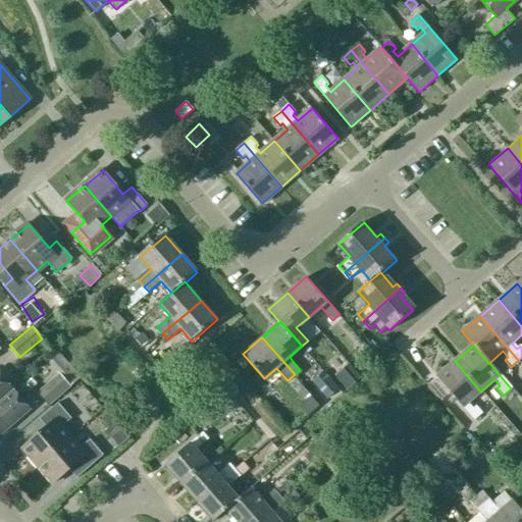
[(472,409),(467,403),(480,392),(455,361),(435,377),(473,421),(481,414),(475,406),(472,409)]
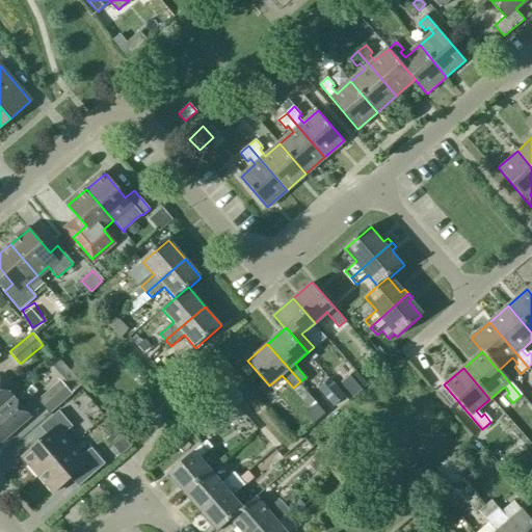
[(318,389),(334,406),(345,396),(329,378),(318,389)]
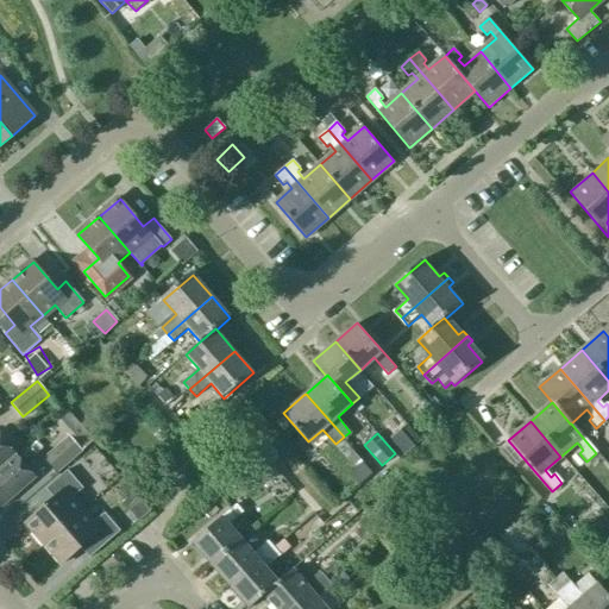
[(0,435),(0,468),(16,454),(0,435)]
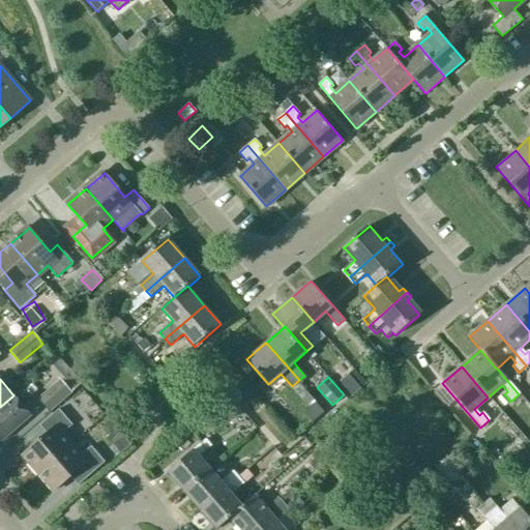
[(0,407),(0,439),(2,441),(31,416),(29,414),(42,404),(50,412),(71,393),(80,387),(74,380),(66,387),(61,381),(39,400),(36,396),(24,407),(13,395),(0,407)]
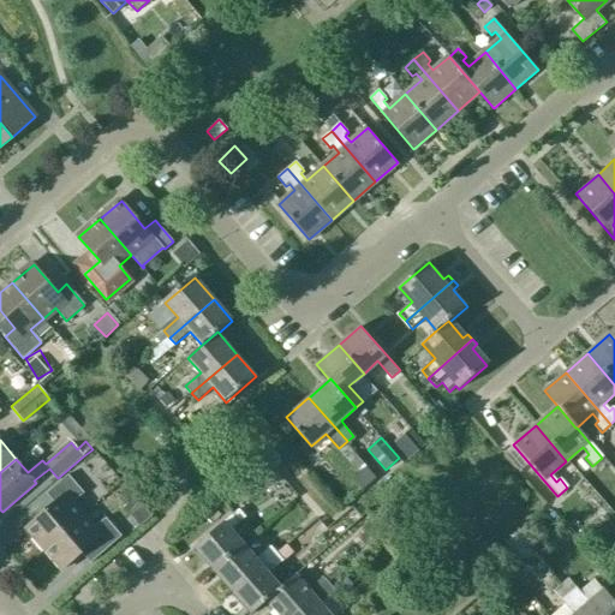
[(55,503),(27,527),(46,549),(82,518),(71,505),(84,494),(69,476),(47,494),(55,503)]
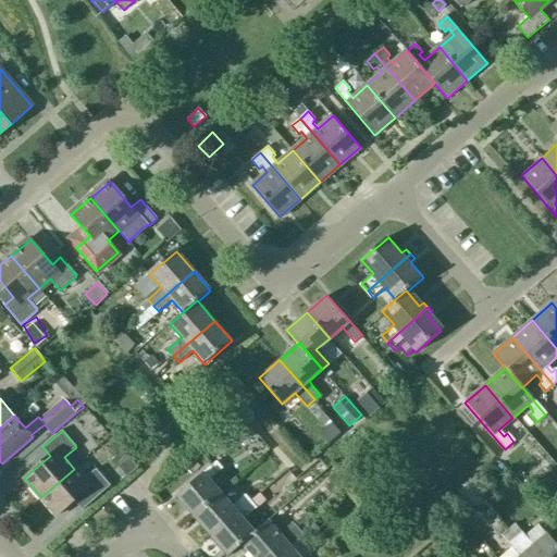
[(210,440),(217,447),(226,440),(219,431),(210,440)]
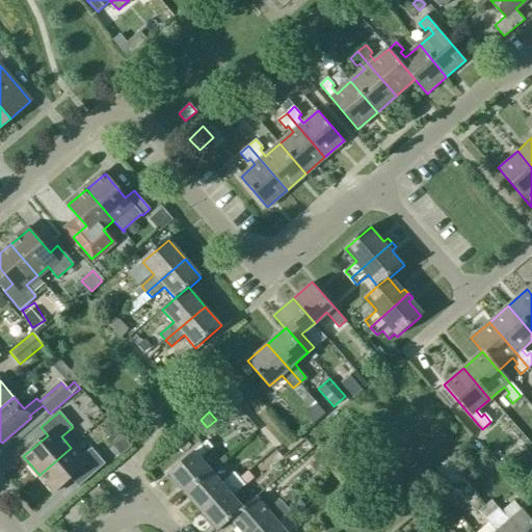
[(207,440),(168,473),(184,493),(211,470),(200,457),(212,447),(207,440)]
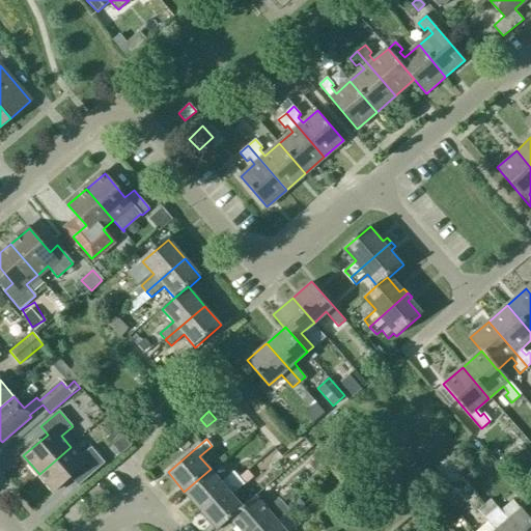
[(71,447),(39,474),(55,493),(79,472),(85,479),(105,464),(90,447),(79,456),(71,447)]
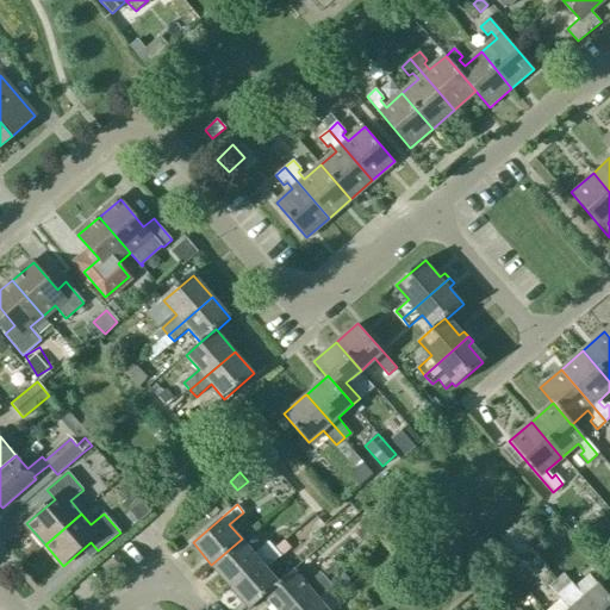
[(546,533),(555,543),(566,534),(556,523),(546,533)]
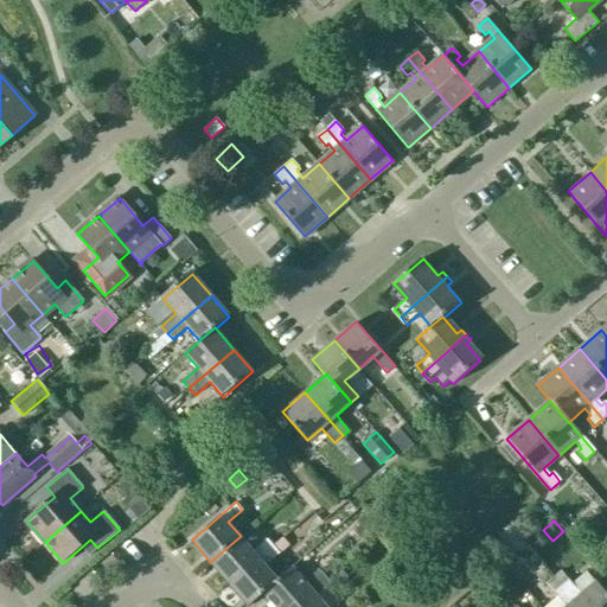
[(210,562),(229,583),(282,537),(275,530),(266,537),(251,550),(241,536),(210,562)]
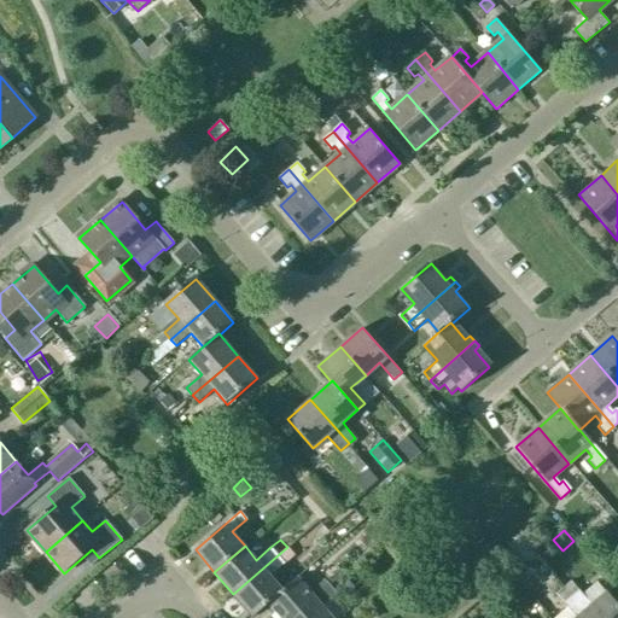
[(254,617),(269,604),(268,602),(283,589),(281,589),(269,575),(284,561),(293,554),(287,547),(233,594),(254,617)]
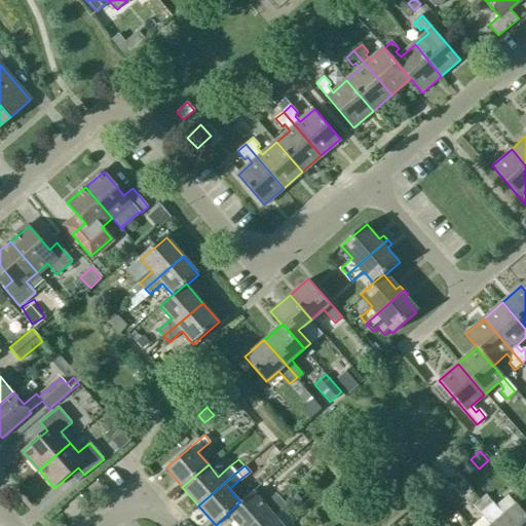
[(253,491),(239,501),(240,501),(228,513),(229,514),(239,525),(249,525),(282,498),(276,492),(263,503),(253,491)]
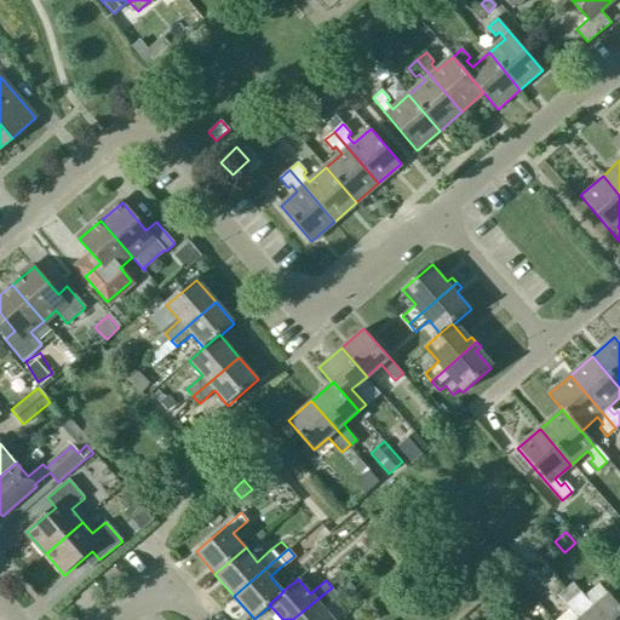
[(332,587),(293,619),(332,619),(322,608),(338,595),(349,586),(343,579),(332,587)]
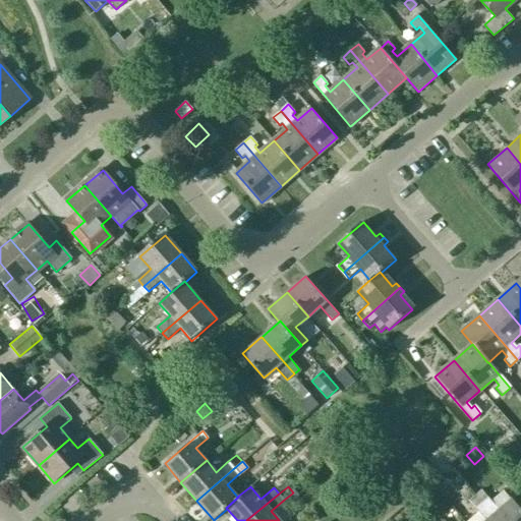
[(497,520),(520,520),(520,510),(512,500),(499,511),(481,490),(475,496),(497,520)]
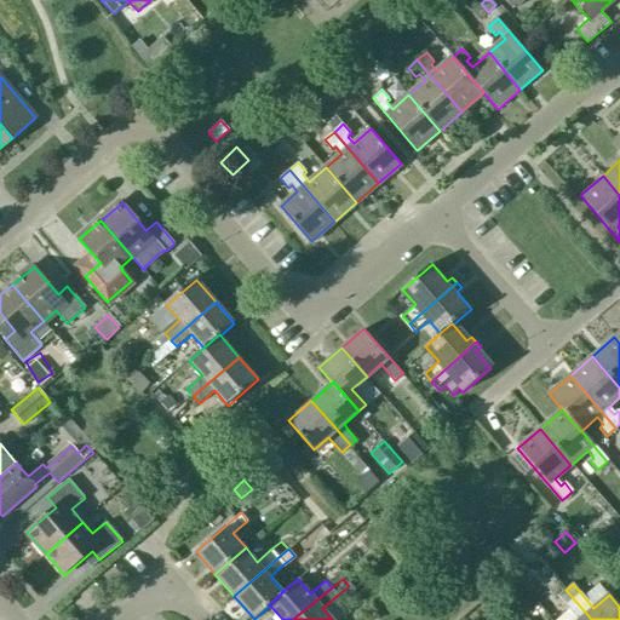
[(591,619),(566,590),(558,596),(579,619),(578,619),(591,619)]
